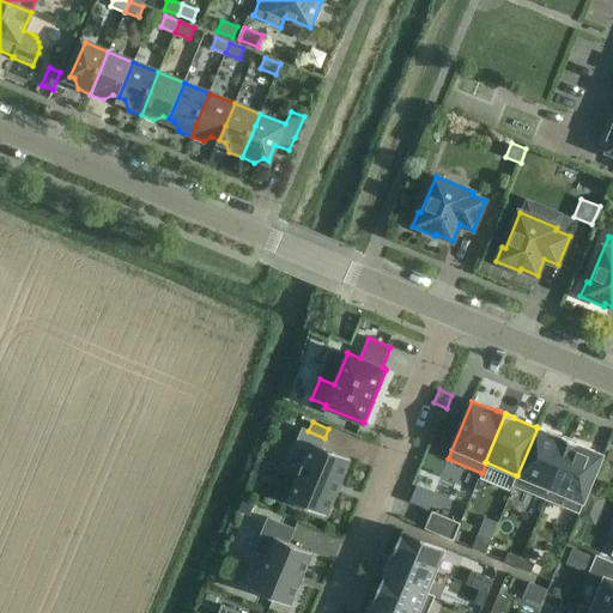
[(516,475),(513,486),(546,499),(570,441),(562,437),(562,438),(539,429),(539,428),(538,428),(517,475),(516,475)]
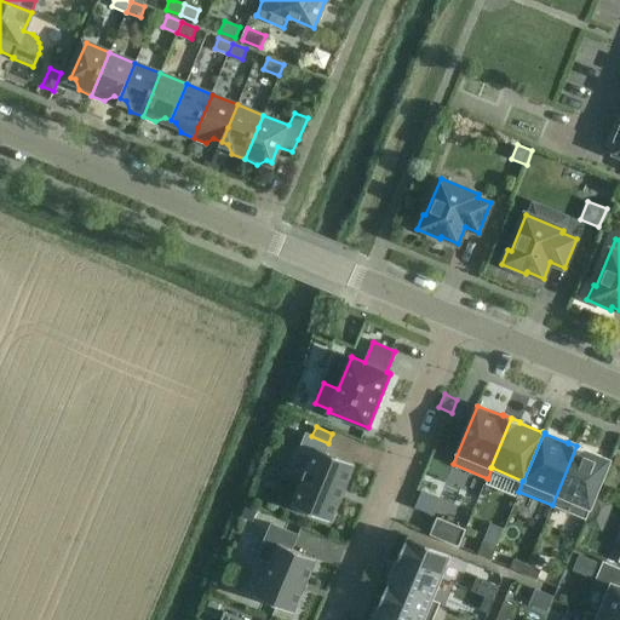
[(313,455),(292,506),(329,522),(354,464),(325,452),(328,443),(311,436),(306,434),(299,449),(313,455)]
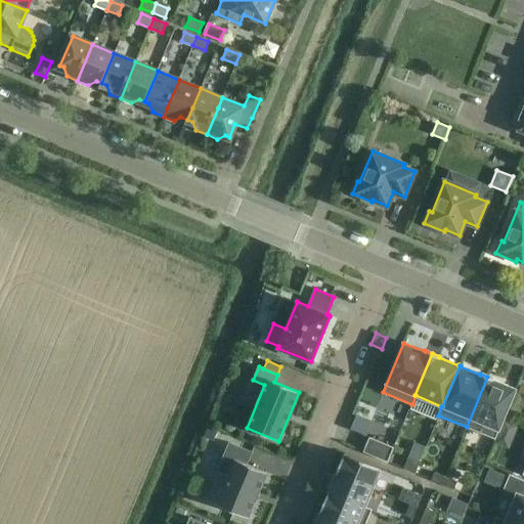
[(487,377),(467,427),(495,439),(516,389),(494,380),(487,377)]
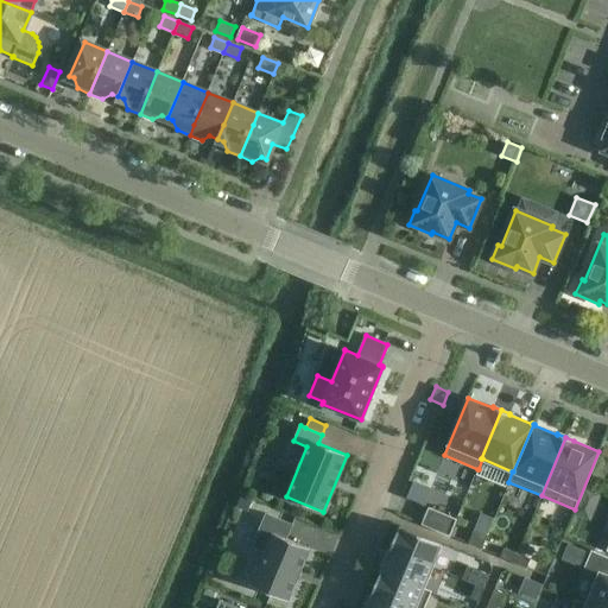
[(240,495),(235,507),(248,512),(253,501),(240,495)]
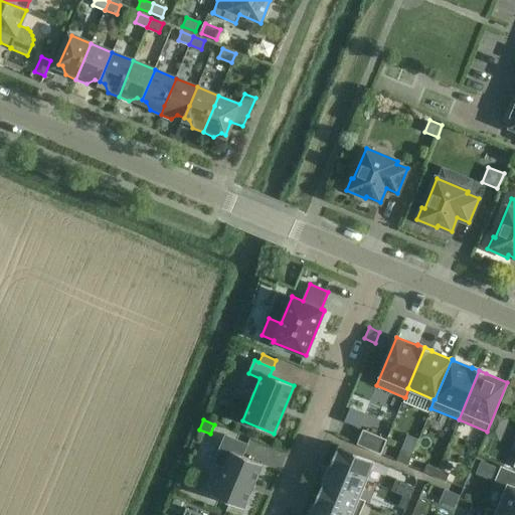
[(363,430),(357,445),(380,454),(386,440),(363,430)]
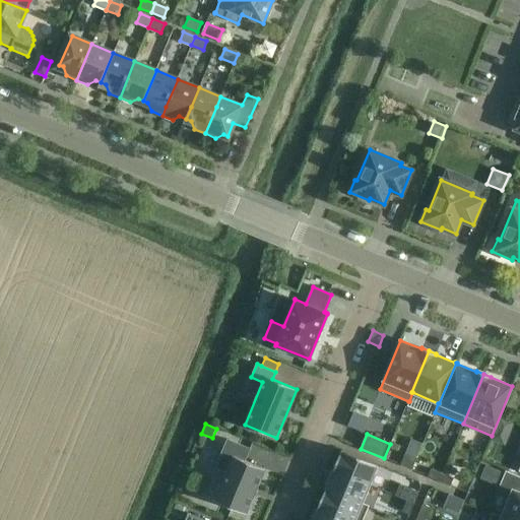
[(226,461),(208,505),(239,517),(257,473),(236,464),(242,450),(218,441),(213,456),(226,461)]
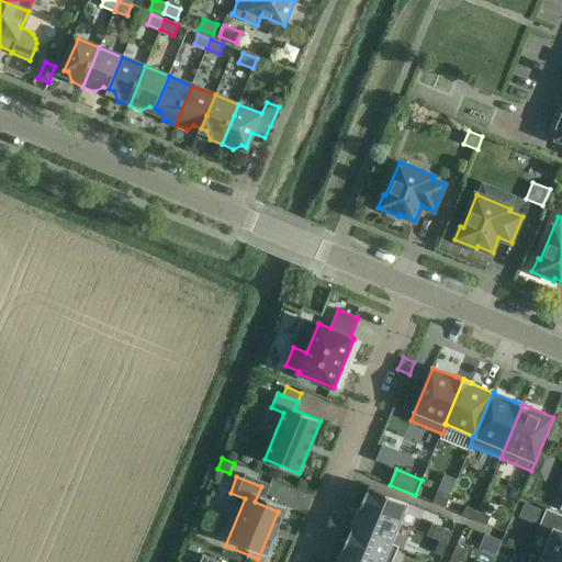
[(370,486),(361,507),(400,524),(408,502),(370,486)]
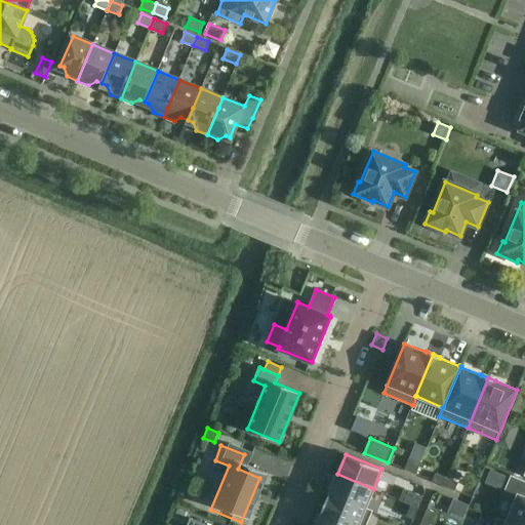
[(407,461),(404,470),(415,474),(418,467),(407,461)]
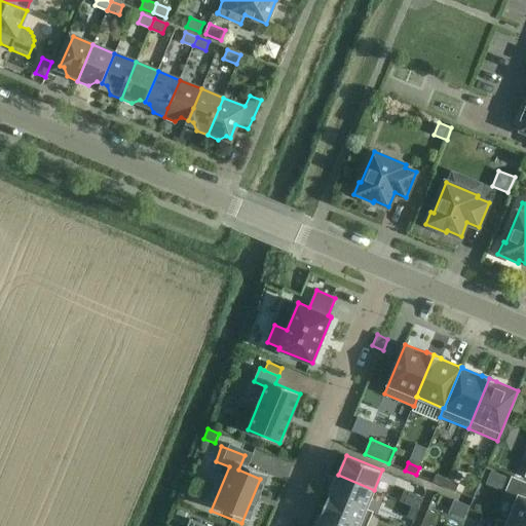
[(338,475),(330,493),(366,509),(374,490),(338,475)]
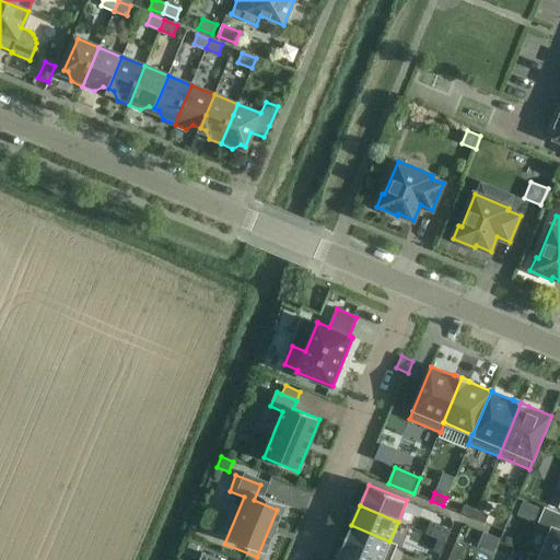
[(464,505),(461,513),(473,518),(476,510),(464,505)]
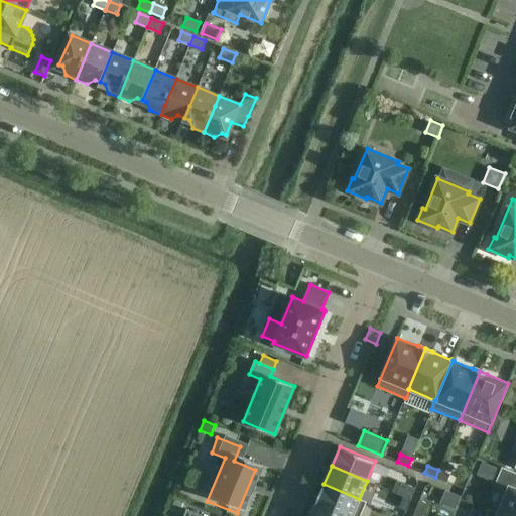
[(515,515),(515,473),(502,468),(496,482),(508,487),(498,513),(505,515),(515,515)]
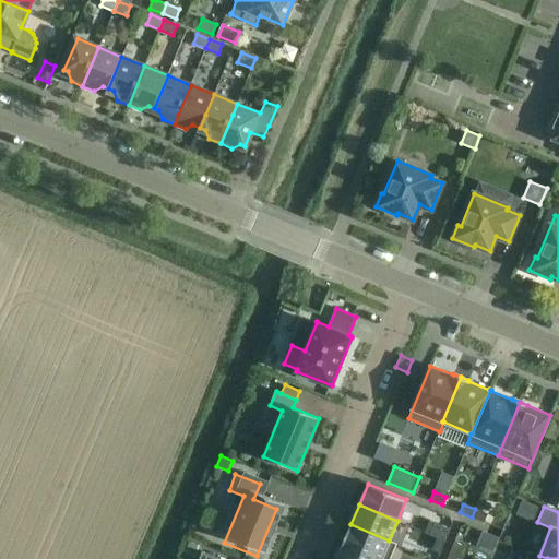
[(475,509),(472,518),(484,522),(487,514),(475,509)]
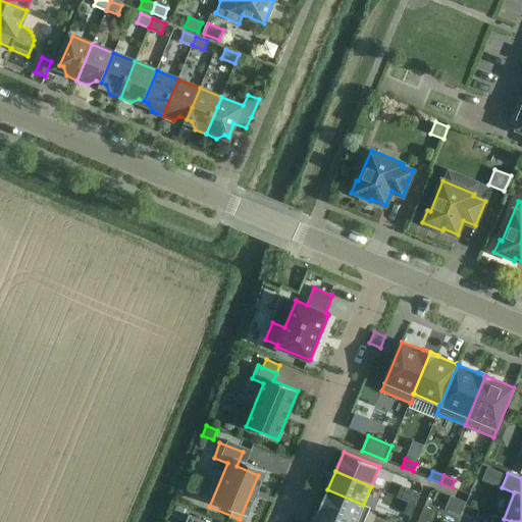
[(327,489),(319,510),(349,521),(364,521),(370,508),(363,505),(327,489)]
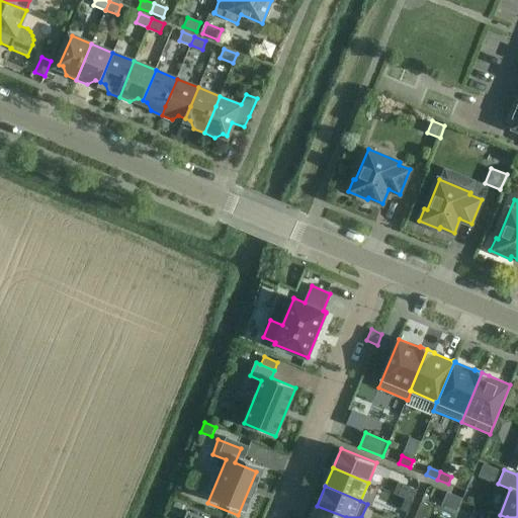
[(410,487),(405,498),(413,501),(417,490),(410,487)]
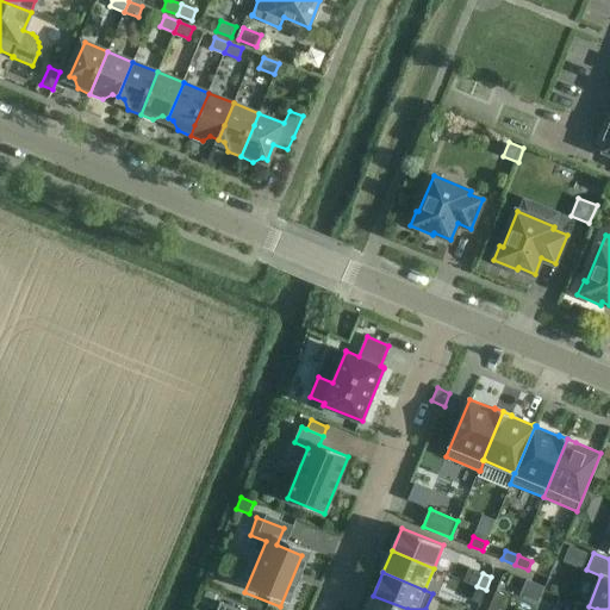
[(477,586),(472,599),(480,603),(486,590),(477,586)]
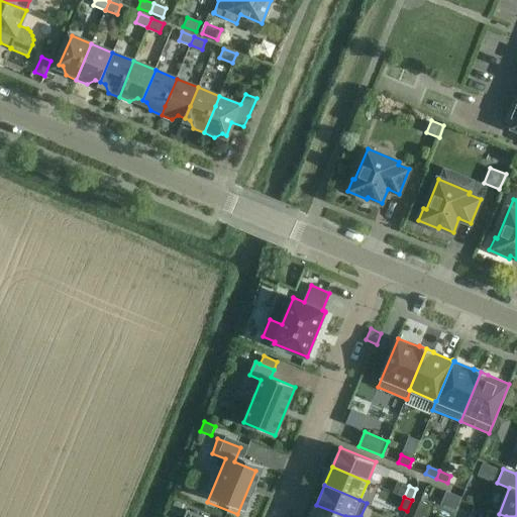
[(420,501),(415,512),(423,515),(427,504),(420,501)]
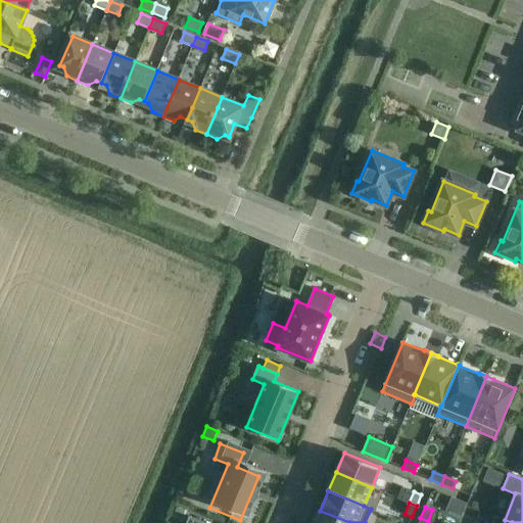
[(349,522),(320,511),(314,522),(349,522)]
